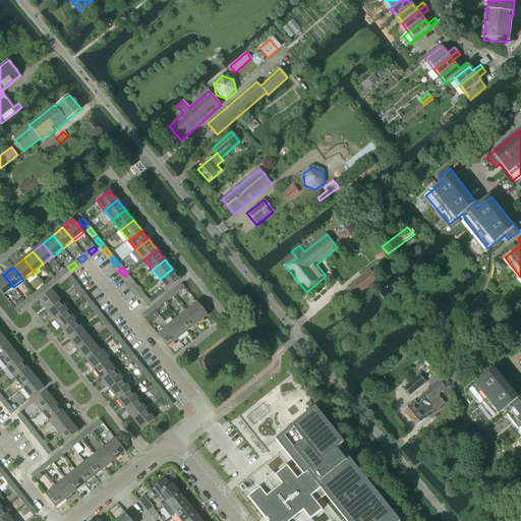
[(172,269),(160,279),(168,289),(180,279),(172,269)]
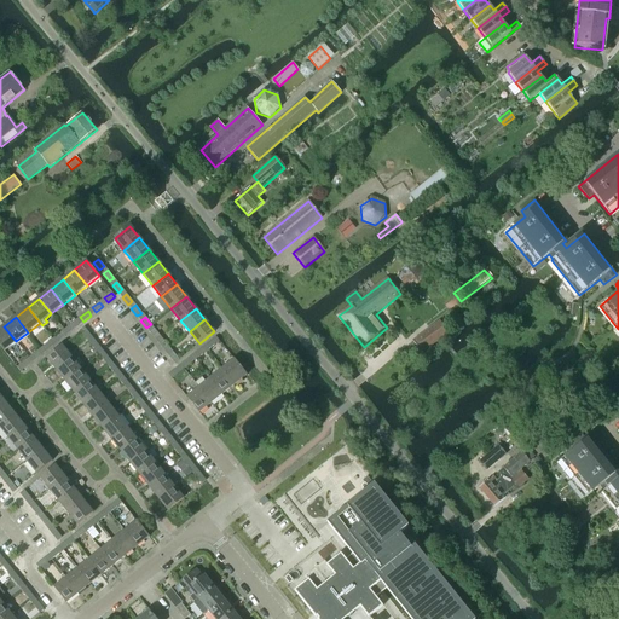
[(76,320),(69,327),(73,330),(80,325),(76,320)]
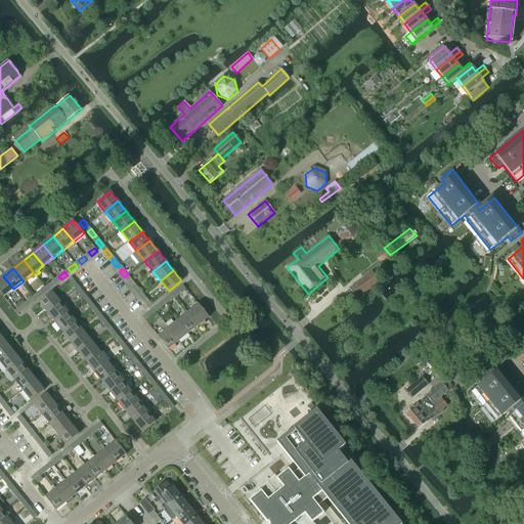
[(351,289),(357,297),(379,281),(373,273),(351,289)]
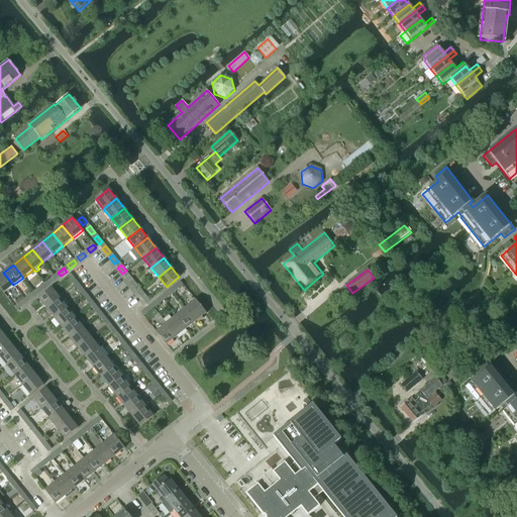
[(3,273),(0,275),(0,289),(3,293),(13,285),(3,273)]
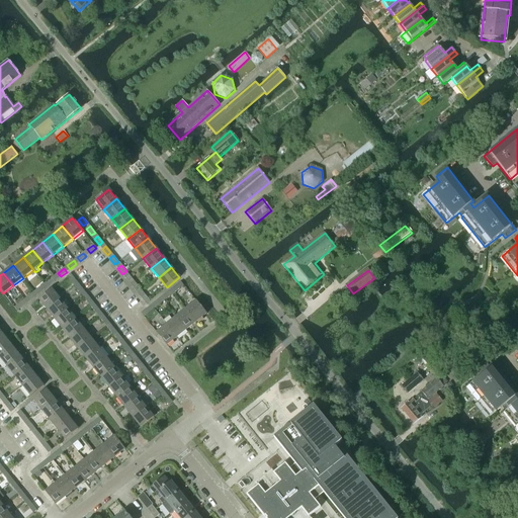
[(71,274),(67,277),(72,283),(75,280),(71,274)]
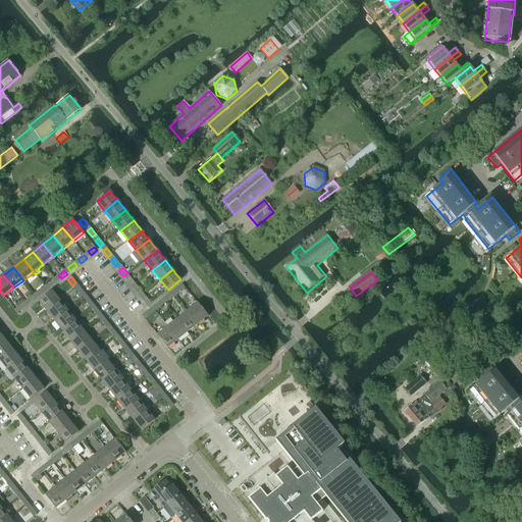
[(129,277),(126,280),(132,286),(135,283),(129,277)]
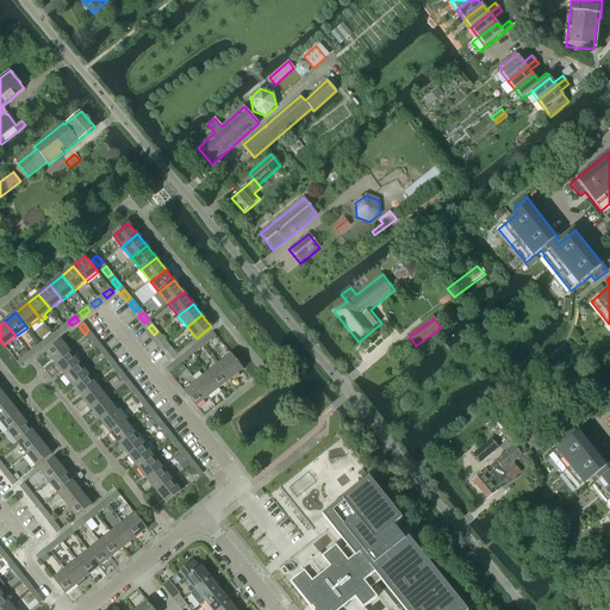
[(63,325),(56,330),(60,335),(67,329),(63,325)]
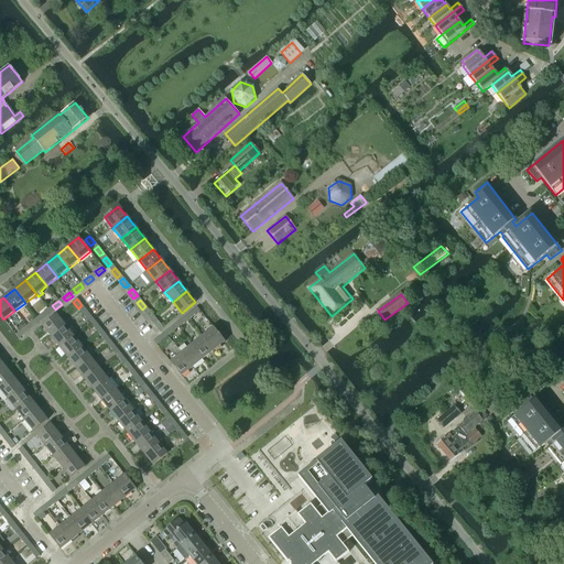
[(47,308),(41,314),(44,318),(51,313),(47,308)]
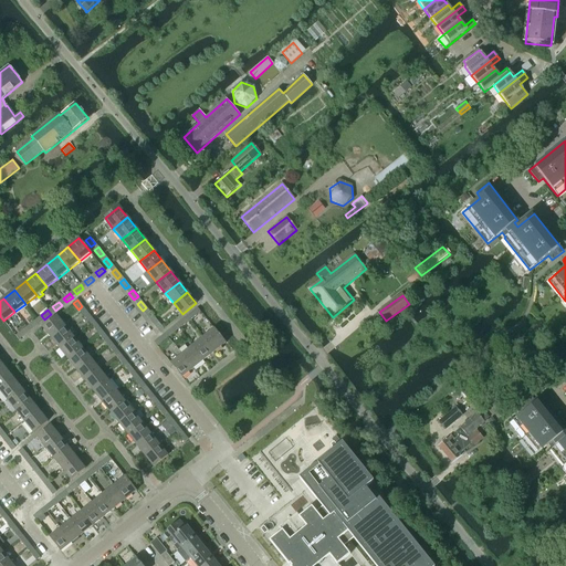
[(86,311),(82,314),(87,321),(91,317),(86,311)]
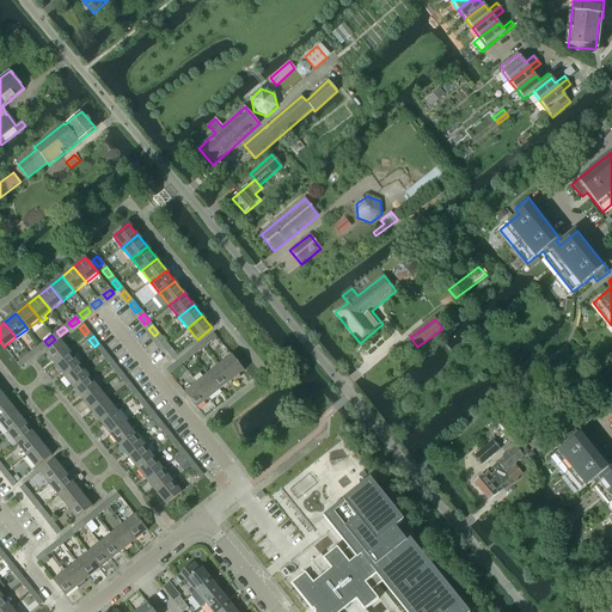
[(161,336),(158,340),(163,347),(167,344),(161,336)]
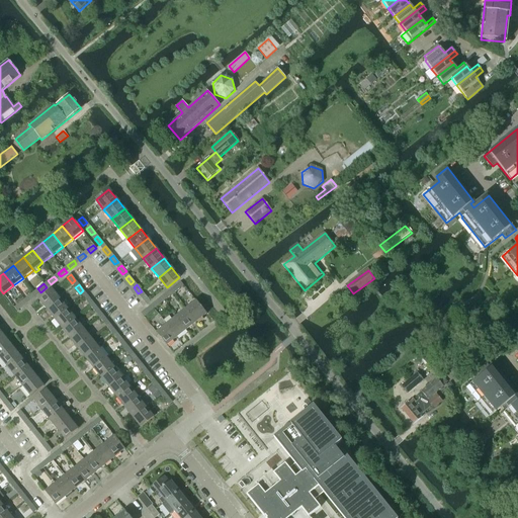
[(177,285),(171,289),(174,293),(180,288),(177,285)]
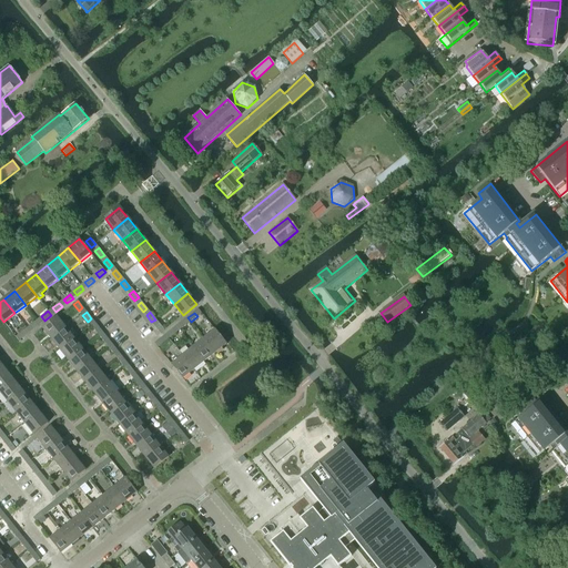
[(42,328),(51,340),(66,328),(57,317),(42,328)]
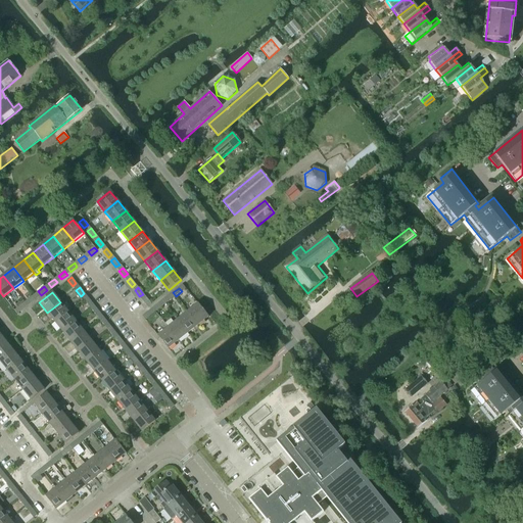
[(35,294),(29,299),(31,303),(38,298),(35,294)]
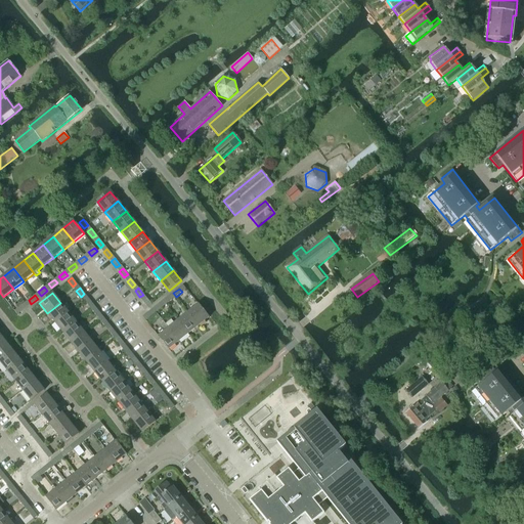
[(169,296),(163,301),(166,305),(172,300),(169,296)]
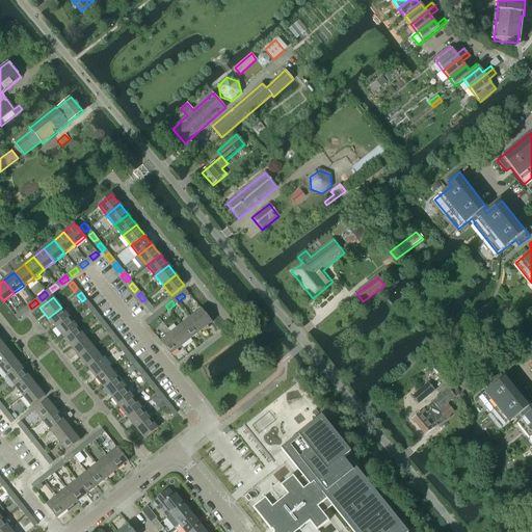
[(88,301),(84,304),(89,311),(94,308),(88,301)]
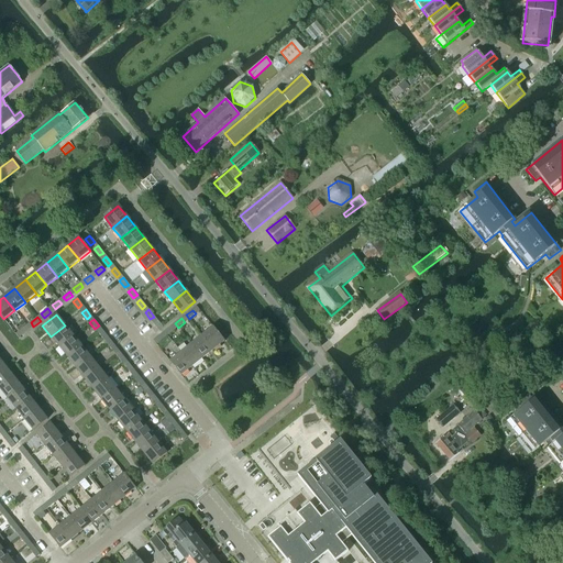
[(157,321),(154,324),(159,331),(163,328),(157,321)]
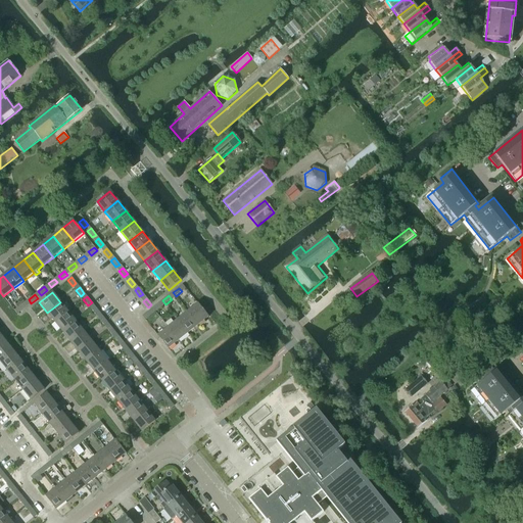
[(25,302),(18,307),(21,311),(28,305),(25,302)]
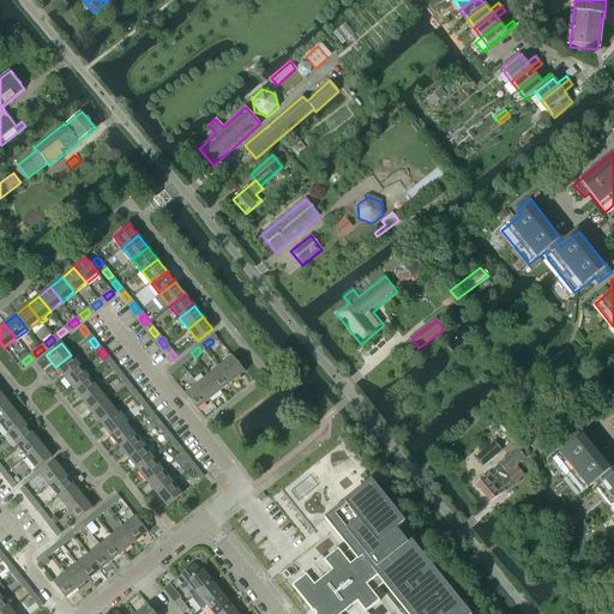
[(55,367),(65,378),(80,366),(71,355),(55,367)]
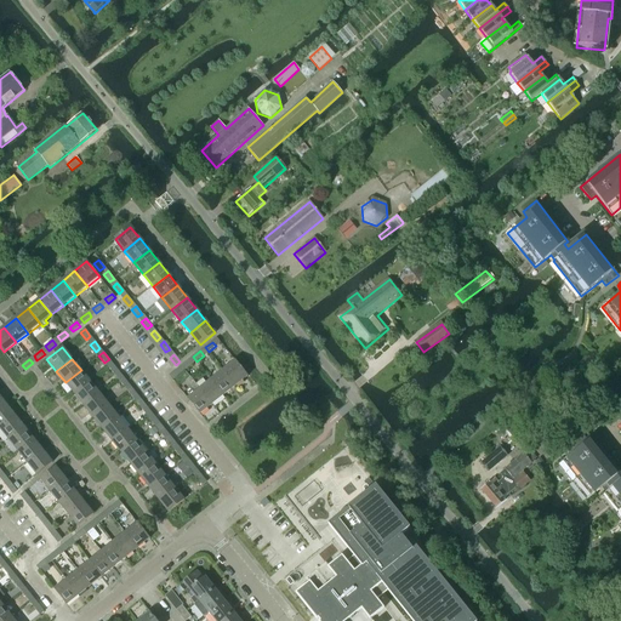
[(188,360),(181,366),(184,371),(192,365),(188,360)]
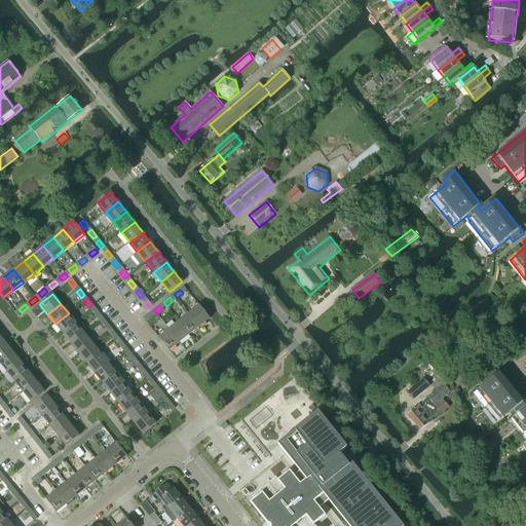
[(199,305),(189,313),(199,327),(210,318),(199,305)]
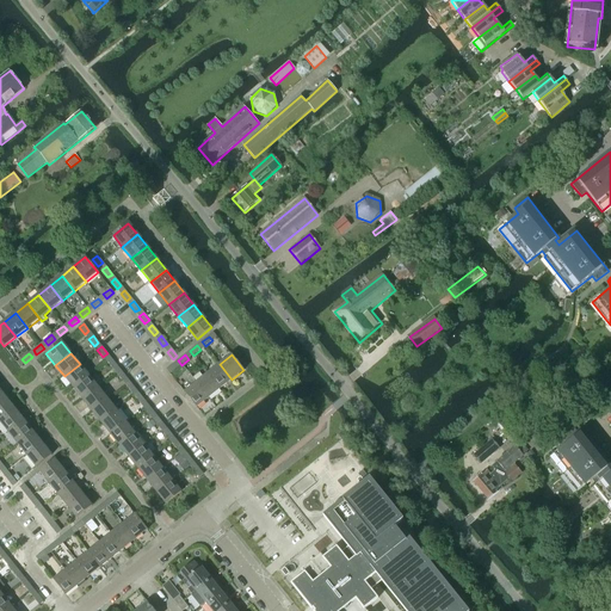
[(111,358),(106,362),(112,369),(117,365),(111,358)]
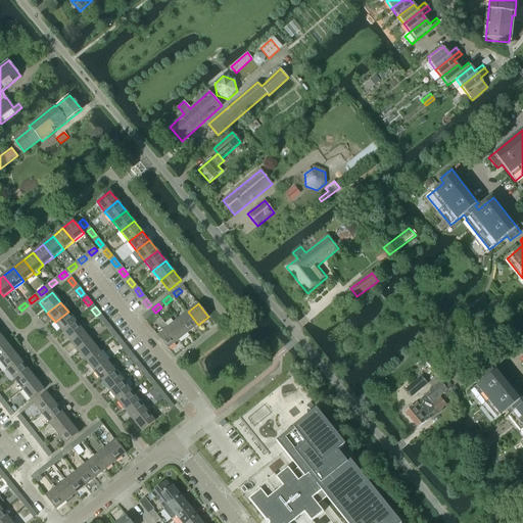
[(55,322),(62,332),(76,322),(68,312),(55,322)]
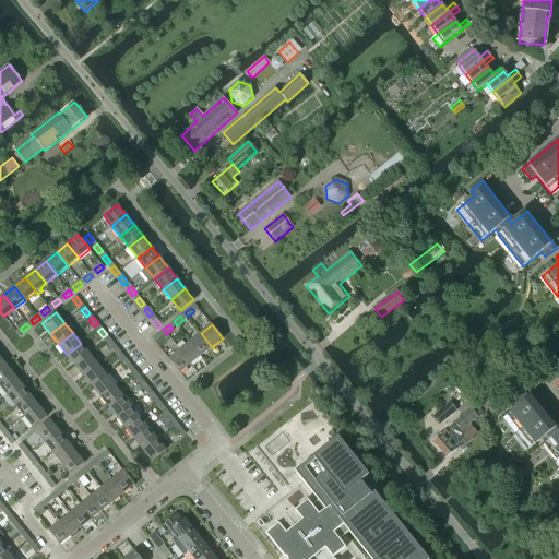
[(158,333),(152,339),(155,343),(162,337),(158,333)]
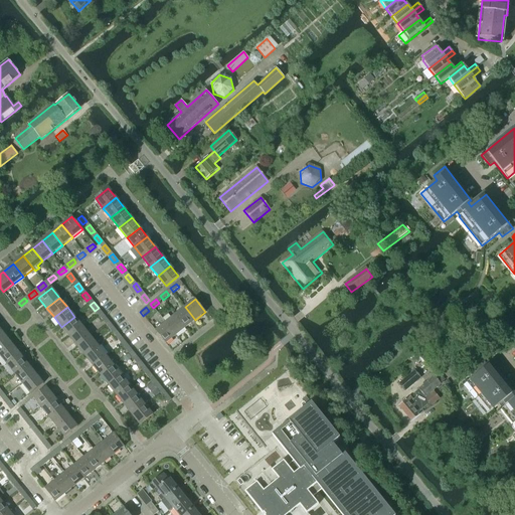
[(185,307),(175,315),(185,328),(195,320),(185,307)]
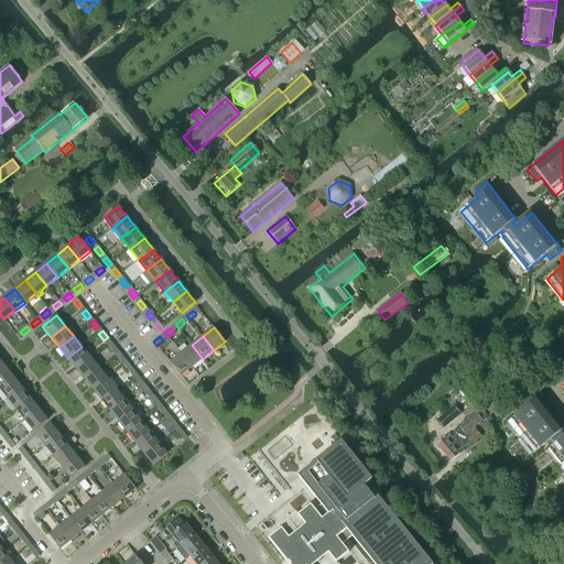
[(111,342),(107,345),(112,351),(117,348),(111,342)]
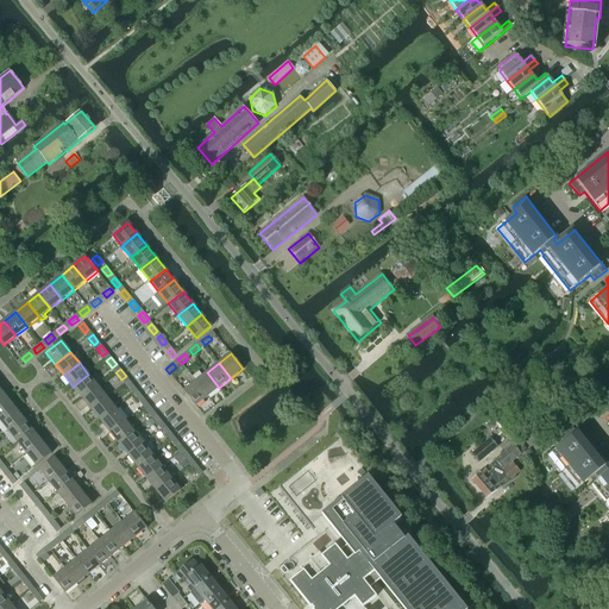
[(207,372),(195,382),(208,397),(219,388),(207,372)]
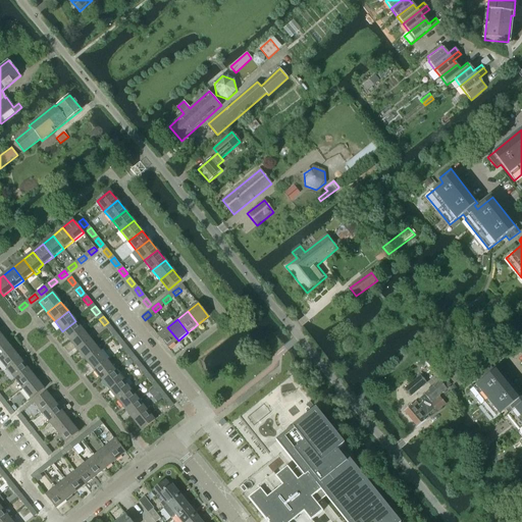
[(62,331),(70,342),(84,331),(75,321),(62,331)]
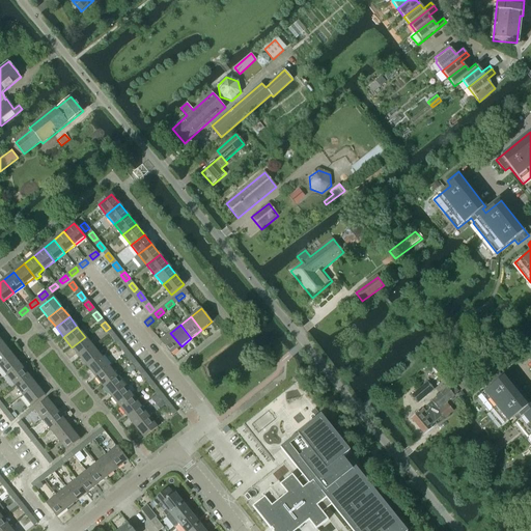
[(112,332),(109,334),(114,341),(117,338),(112,332)]
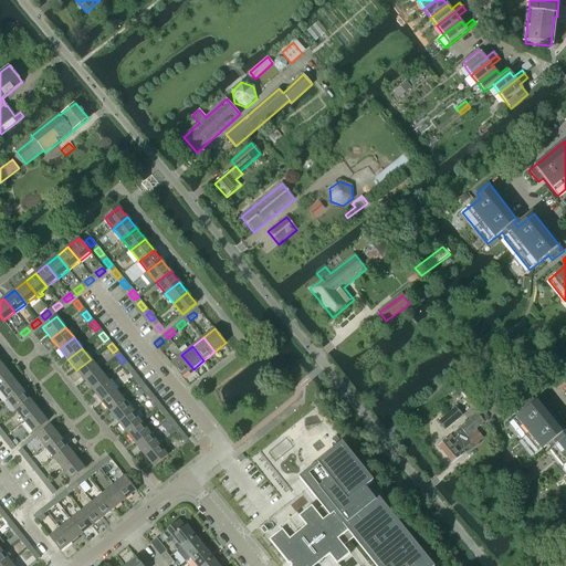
[(194,369),(181,355),(170,364),(182,378),(194,369)]
